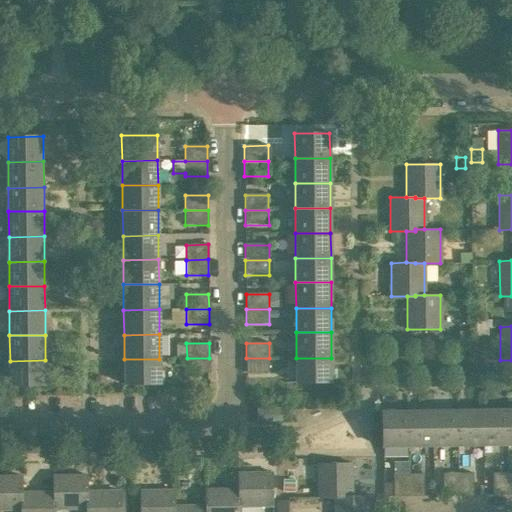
[(209,373),(209,358),(187,358),(187,373),(209,373)]
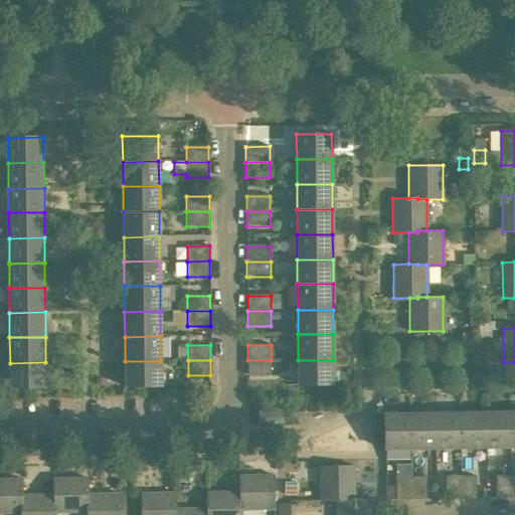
[(272,375),(271,360),(247,360),(247,375),(272,375)]
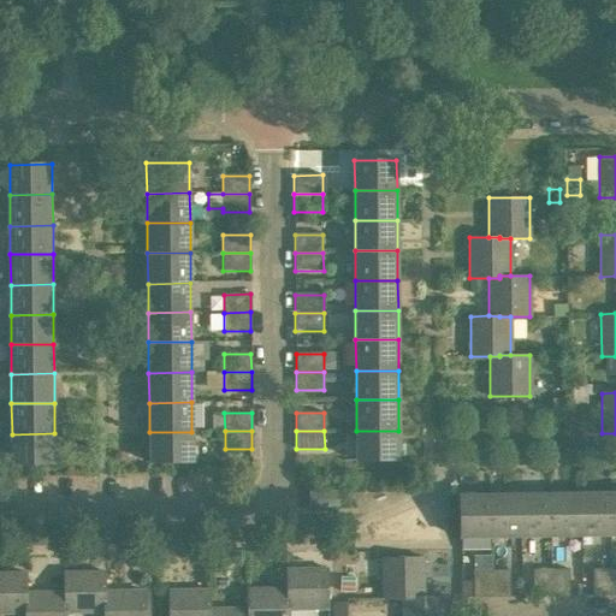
[(398,461),(398,431),(356,431),(356,461),(398,461)]
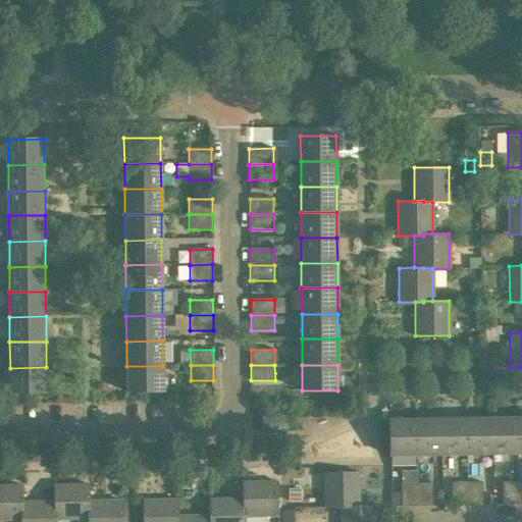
[(163,392),(162,366),(126,366),(126,392),(163,392)]
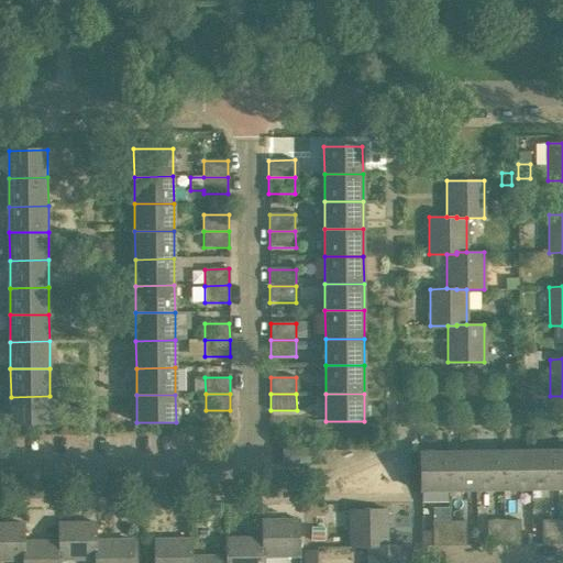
[(50,423),(50,396),(11,397),(11,424),(50,423)]
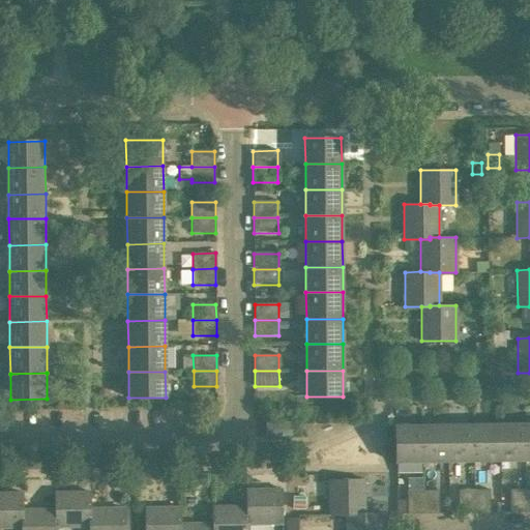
[(266,438),(292,438),(292,422),(266,422),(266,438)]
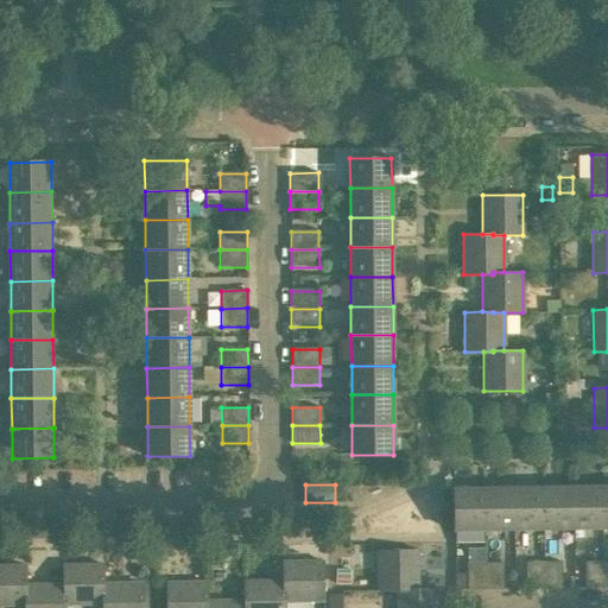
[(602,529),(601,486),(572,487),(572,529),(602,529)]
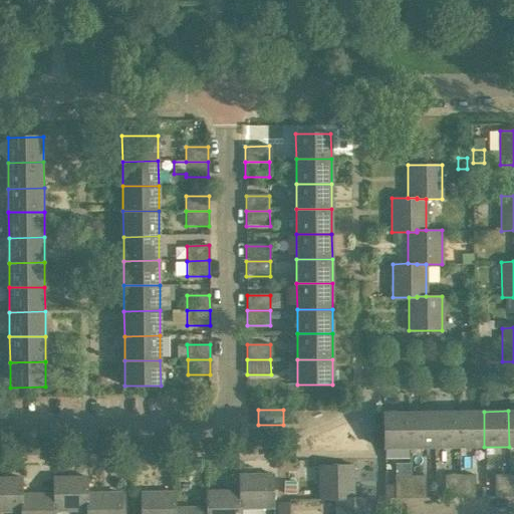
[(434,448),(434,412),(410,413),(410,448),(434,448)]
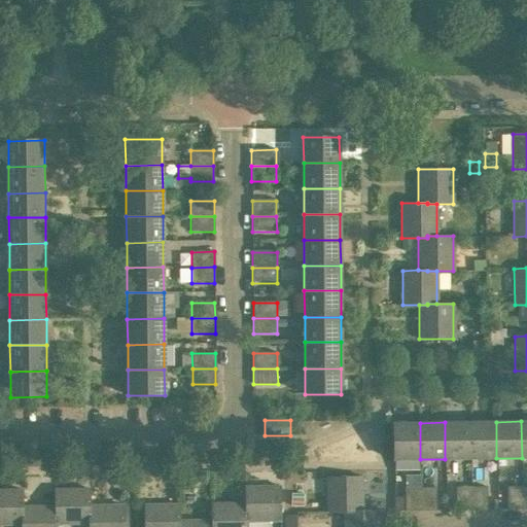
[(471,459),(470,422),(445,422),(445,459),(471,459)]
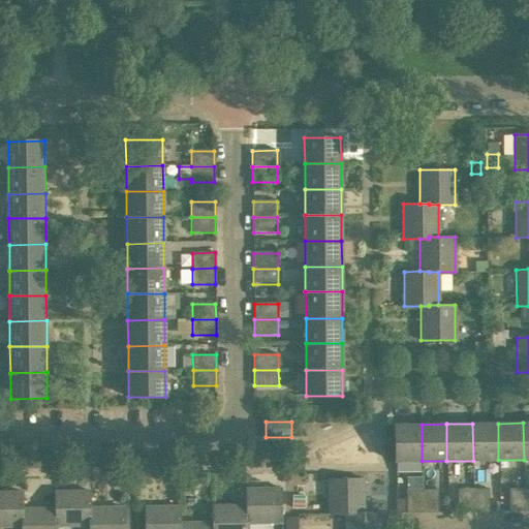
[(498,460),(498,424),(472,424),(473,461),(498,460)]
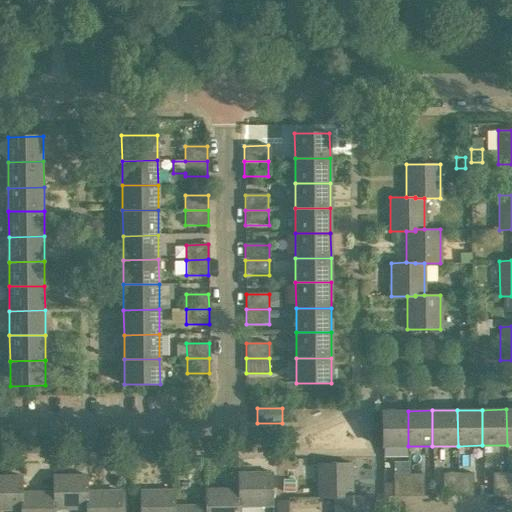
[(383,447),(408,446),(408,411),(382,411),(383,447)]
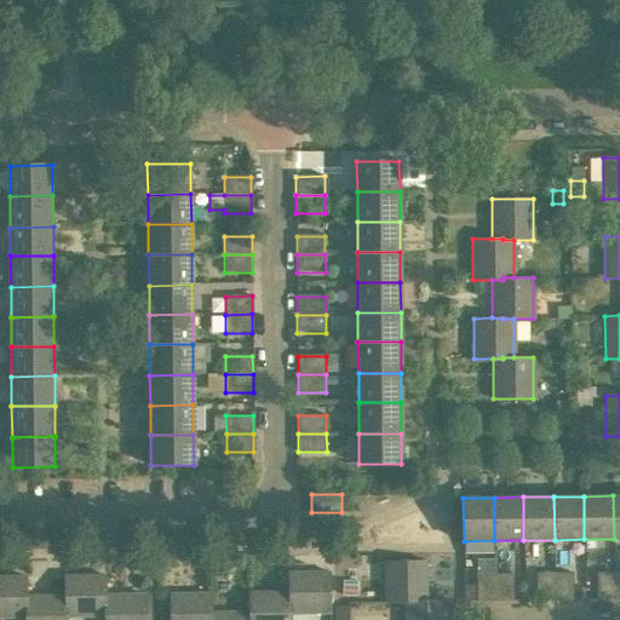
[(426,603),(426,601),(426,562),(386,562),(386,603),(406,603),(426,603)]
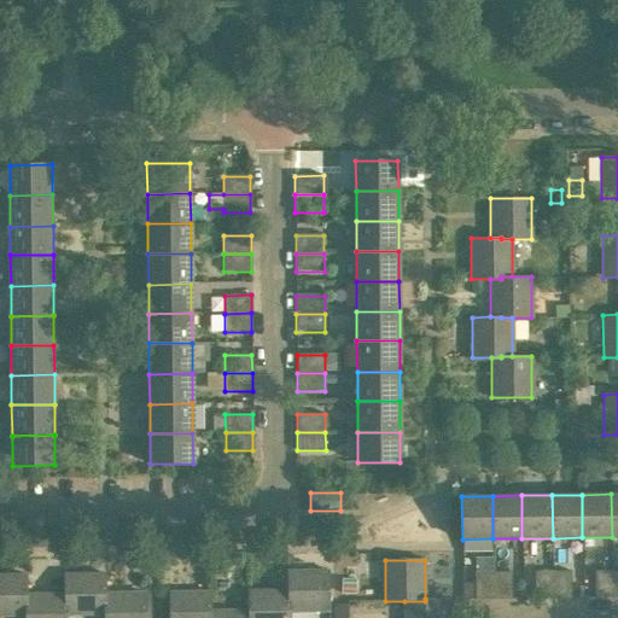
[(594,598),(612,598),(611,570),(593,570),(594,598)]
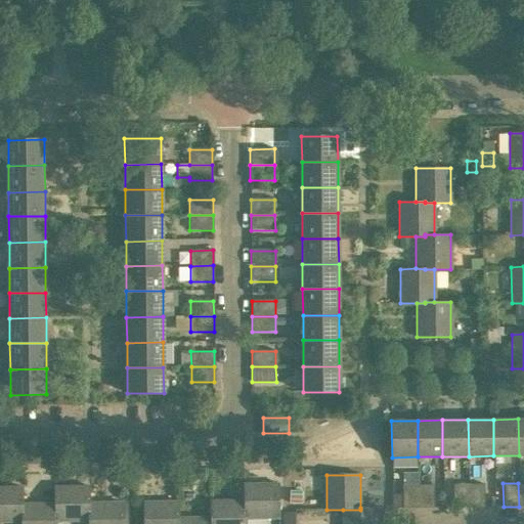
[(244,484),(245,500),(245,519),(246,519),(279,519),(278,484),(244,484)]
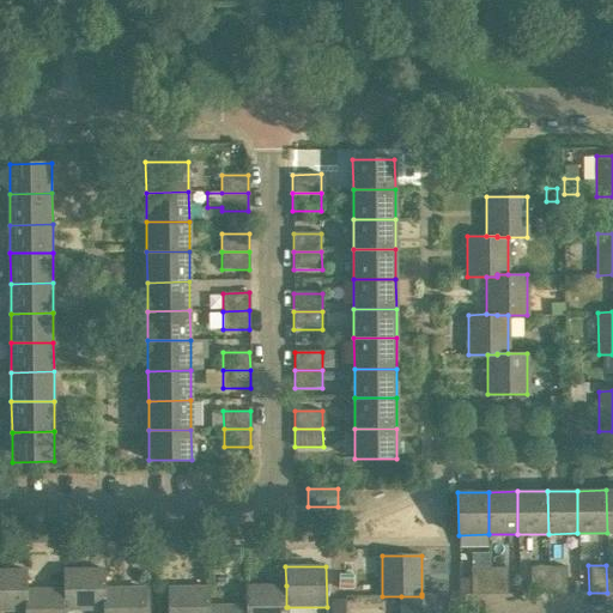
[(529,594),(547,593),(547,566),(529,566),(529,594)]
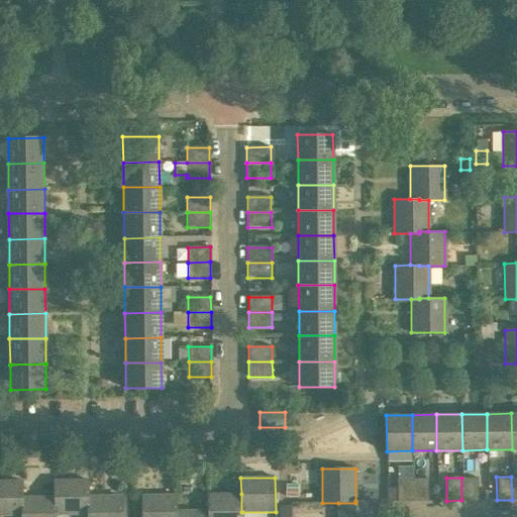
[(477,478),(461,478),(461,500),(477,500),(477,478)]
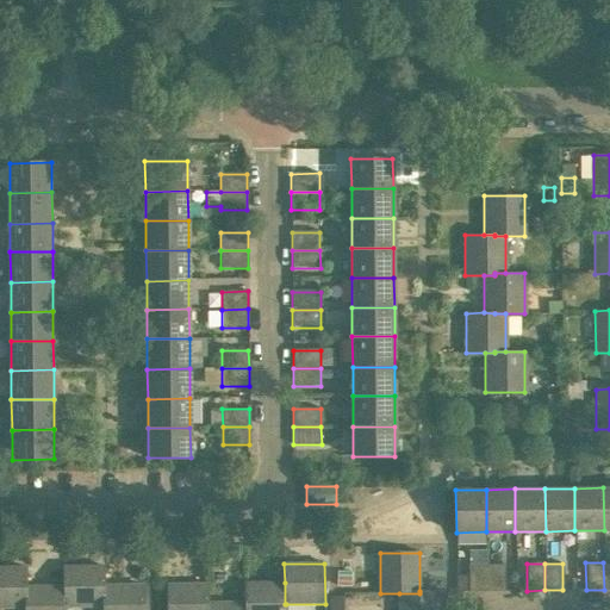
[(467,592),(485,591),(485,565),(467,565),(467,592)]
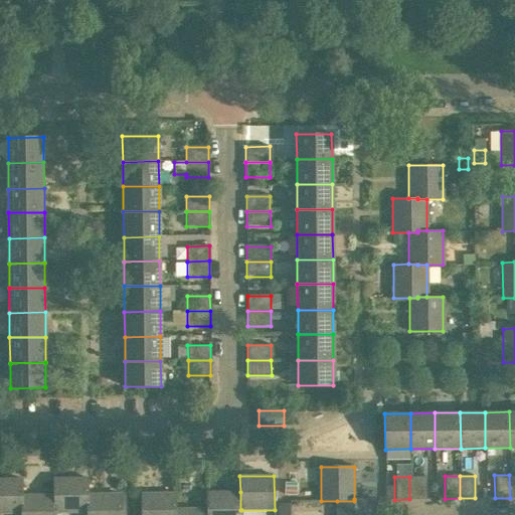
[(424,477),(409,477),(409,499),(424,499),(424,477)]
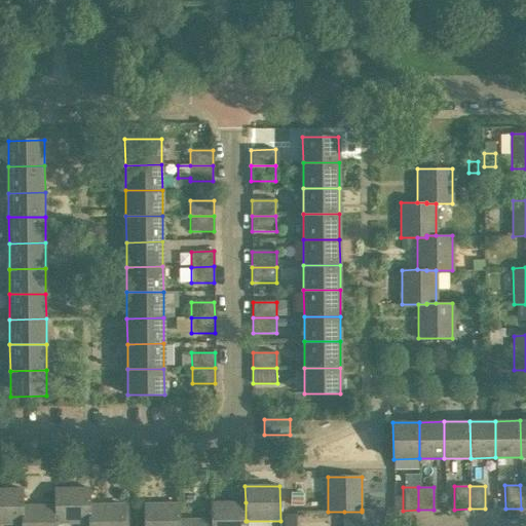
[(55,489),(55,505),(57,524),(58,524),(89,523),(89,504),(90,504),(90,488),(55,489)]
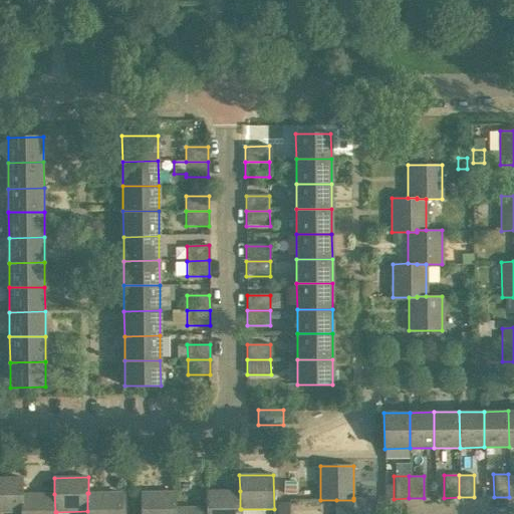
[(0,478),(0,512),(22,512),(22,494),(23,494),(23,479),(0,478)]
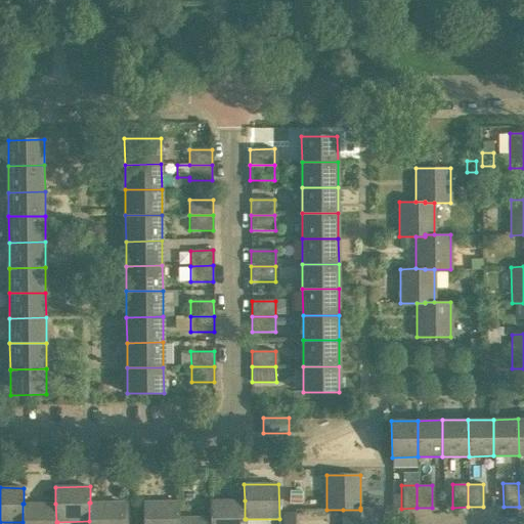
[(301,491),(290,491),(290,504),(301,504),(301,491)]
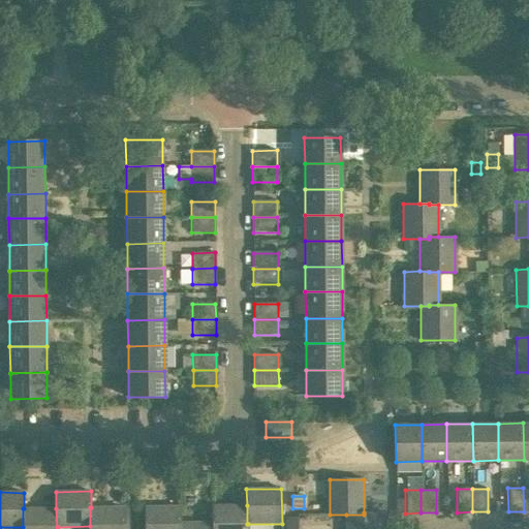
[(213,528),(247,528),(248,524),(247,524),(247,505),(213,505),(213,523),(213,528)]
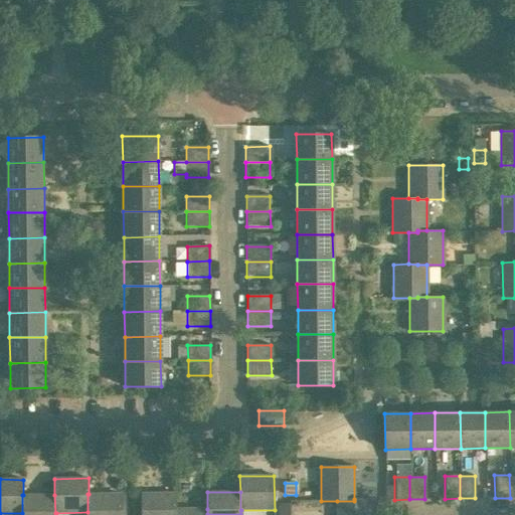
[(174,514),(174,509),(175,509),(175,493),(142,493),(141,514),(174,514)]
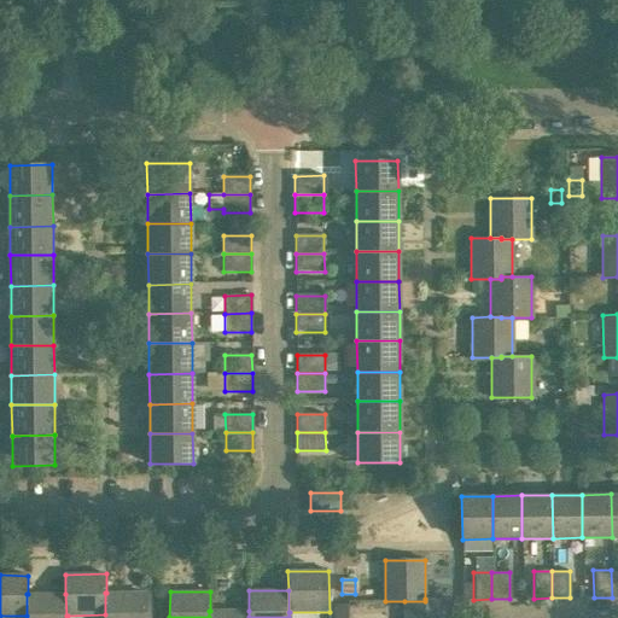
[(105,593),(105,614),(105,617),(145,617),(145,593),(106,593),(105,593)]
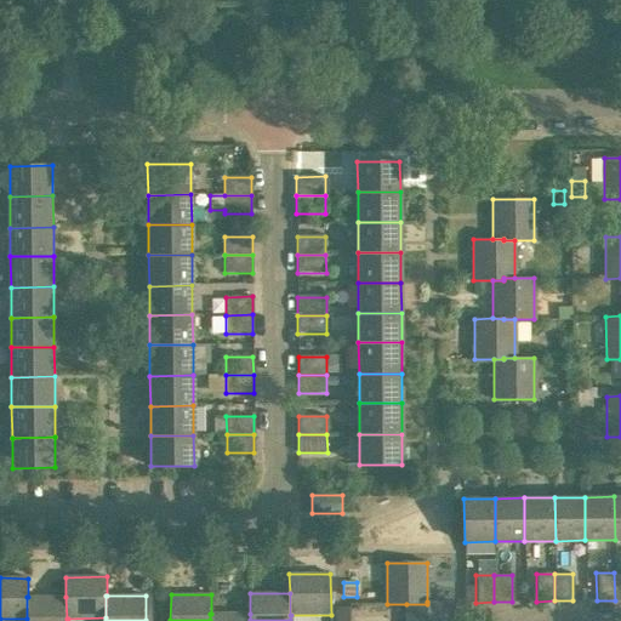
[(66,597),(28,597),(27,597),(27,619),(26,620),(68,620),(68,619),(67,619),(66,597)]
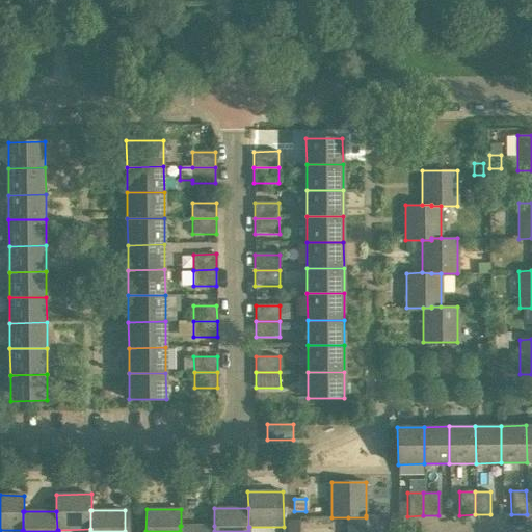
[(366,515),(366,517),(348,517),(348,531),(382,531),(382,515),(366,515)]
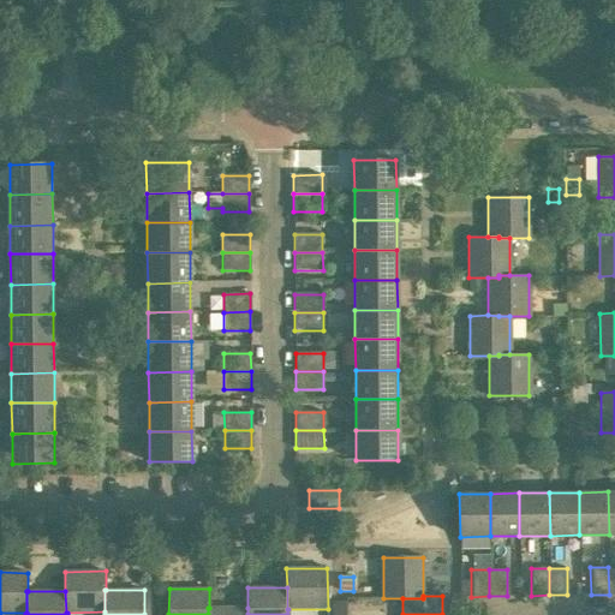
[(347,599),(332,599),(332,611),(347,611),(347,599)]
